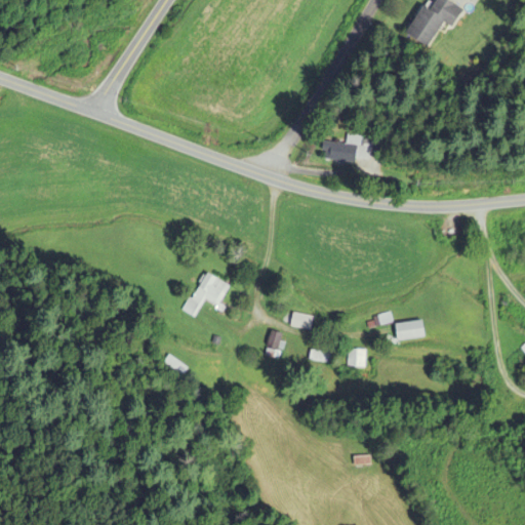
[(429,48),(443,23),(452,28),(462,10),(445,0),(437,0),(431,11),(423,6),(407,36),(429,48)]
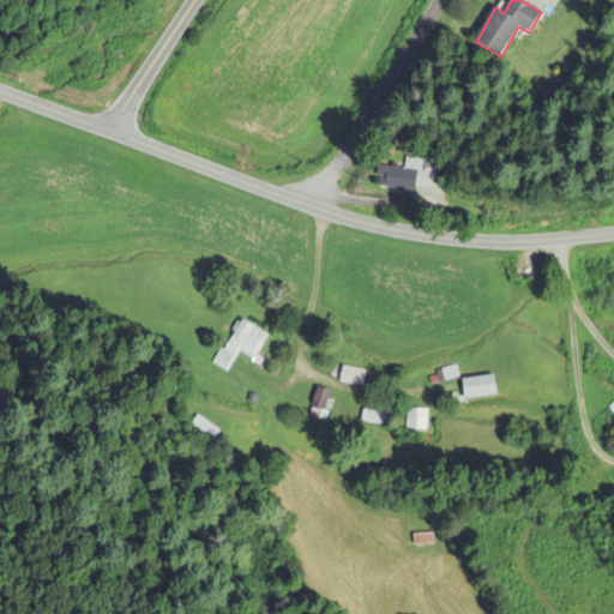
[(407,162),(405,172),(384,168),(380,188),(415,194),(420,164),(407,162)]
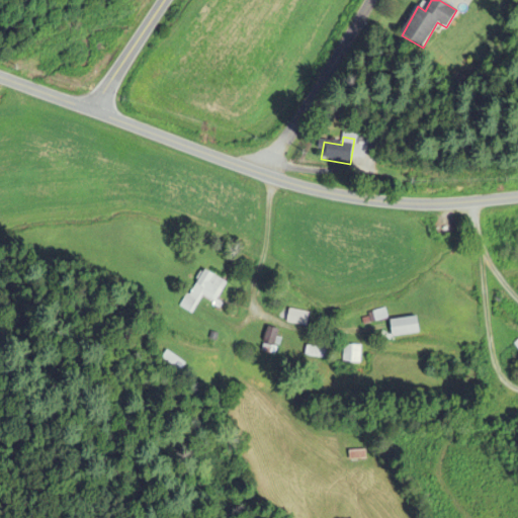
[(227,283),(202,269),(180,308),(192,315),(203,296),(216,304),(227,283)]
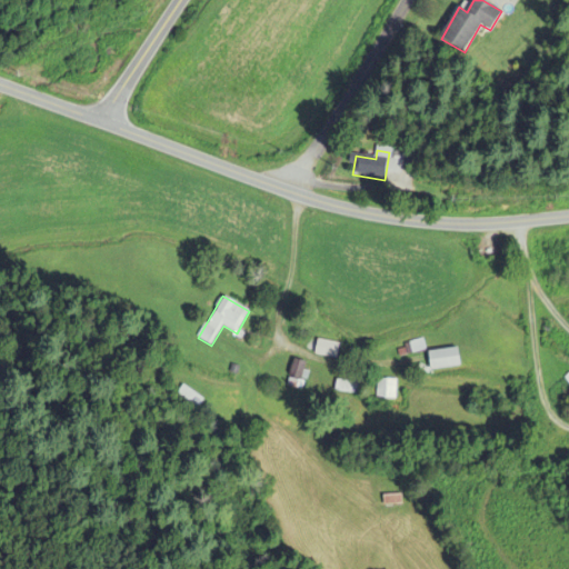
[(347,343),(327,340),(325,356),(345,358),(347,343)]
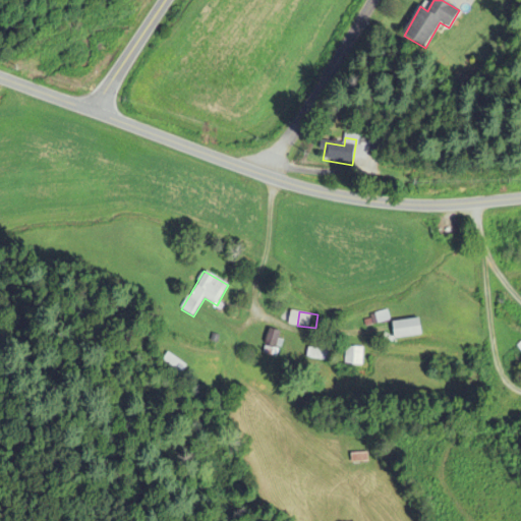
[(395,340),(422,336),(420,320),(393,323),(395,340)]
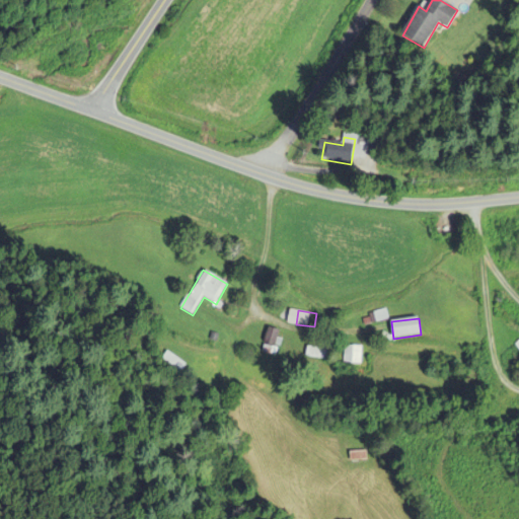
[(277,353),(277,330),(266,330),(266,353),(277,353)]
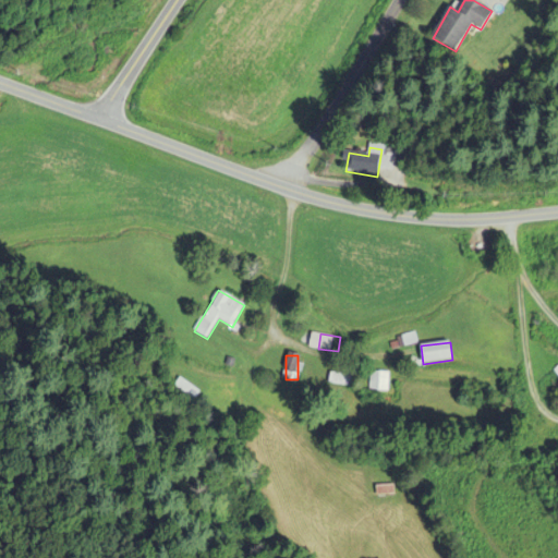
[(388,373),(371,373),(370,391),(388,391),(388,373)]
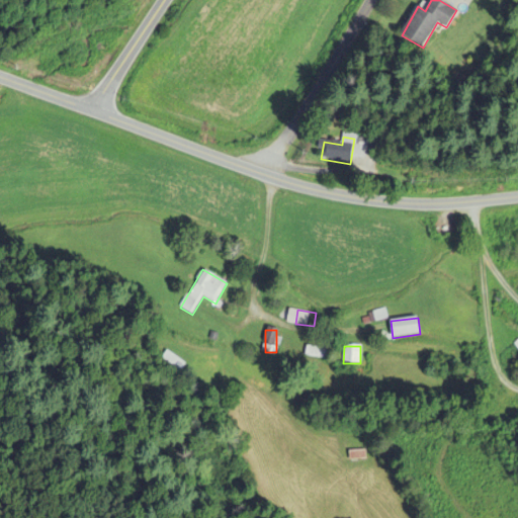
[(325,358),(326,349),(308,347),(307,357),(325,358)]
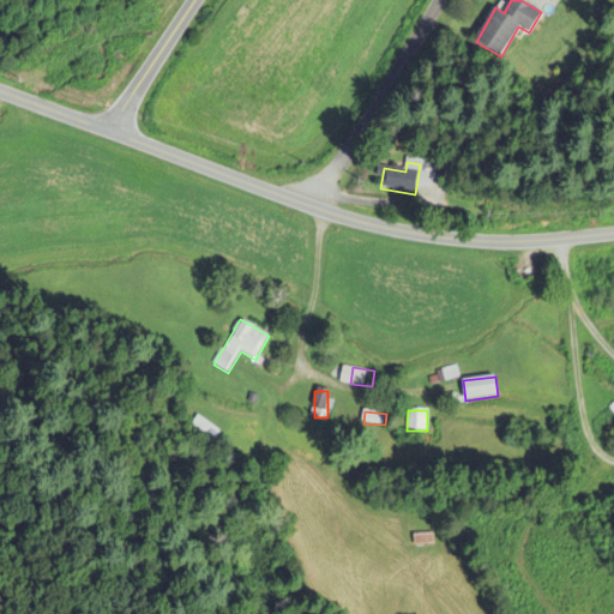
[(434,535),(415,535),(415,546),(434,546),(434,535)]
